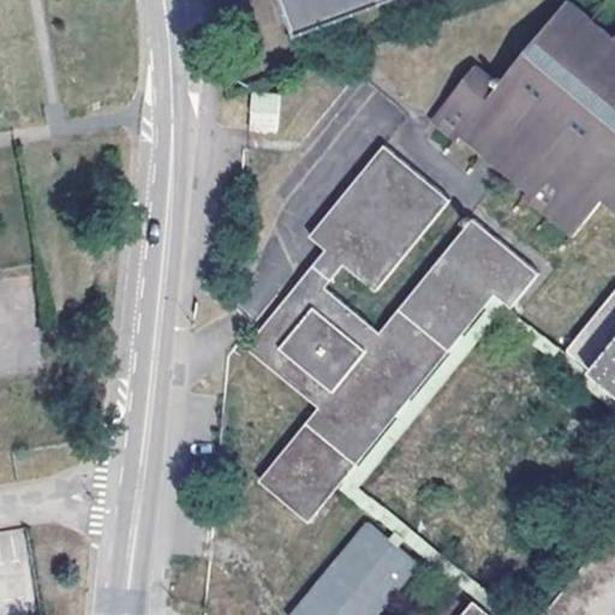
[(281,0),(292,29),(374,0),(281,0)]
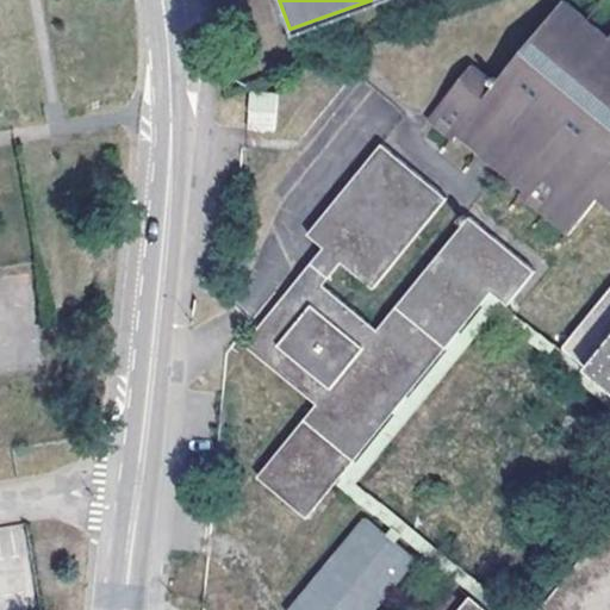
[(609,222),(609,33),(603,42),(556,4),(492,76),(484,70),(473,82),(455,67),(408,124),(433,144),(439,136),(462,155),(468,148),(491,167),(485,175),(515,200),(509,207),(556,247),(591,206),(609,222)]
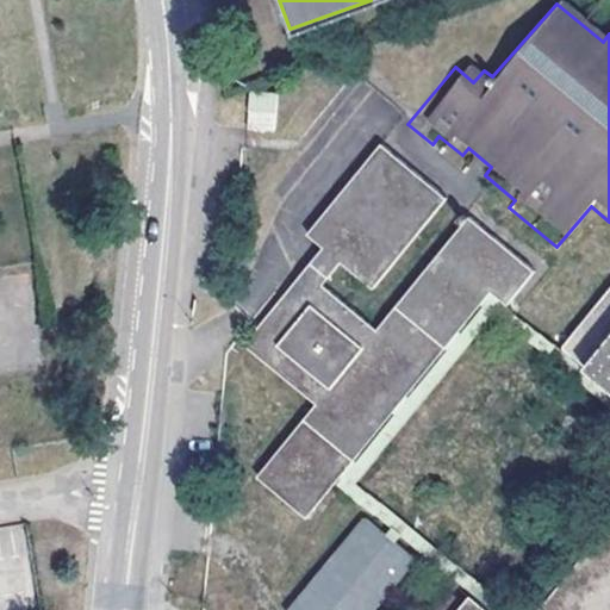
[(248,92),(246,129),(273,130),(274,93),(248,92)]
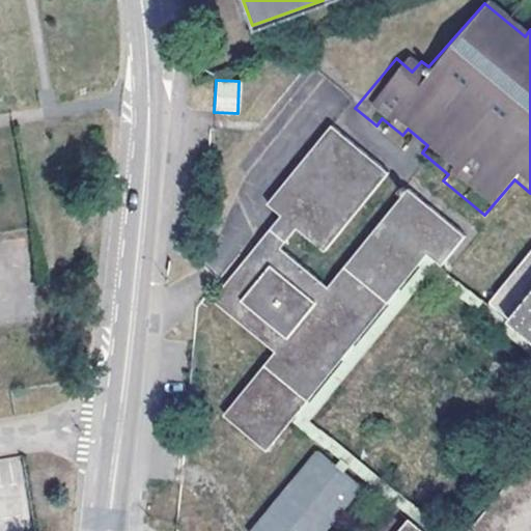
[(221,417),(268,453),(424,255),(441,268),(466,235),(406,188),(328,286),(280,249),(296,230),(325,253),(389,172),(329,126),(266,205),(279,216),(212,302),(274,350),(221,417)]
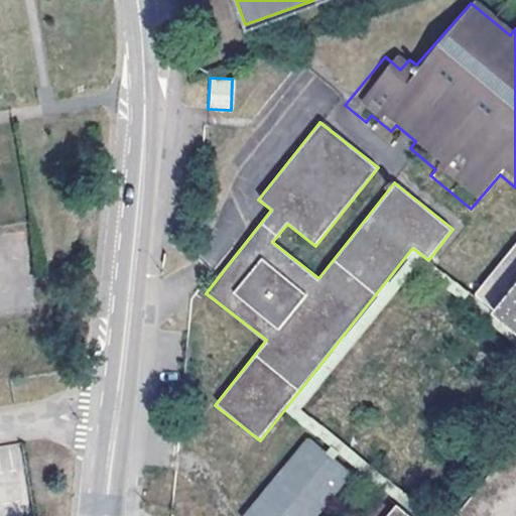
[(515,241),(472,298),(515,333),(515,241)]
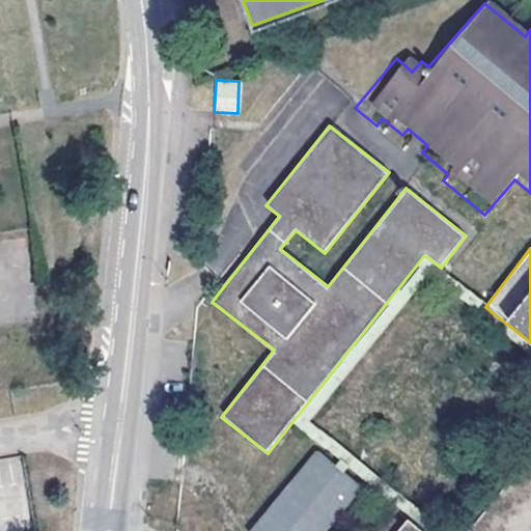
[(325,530),(363,487),(317,449),(246,530),(325,530)]
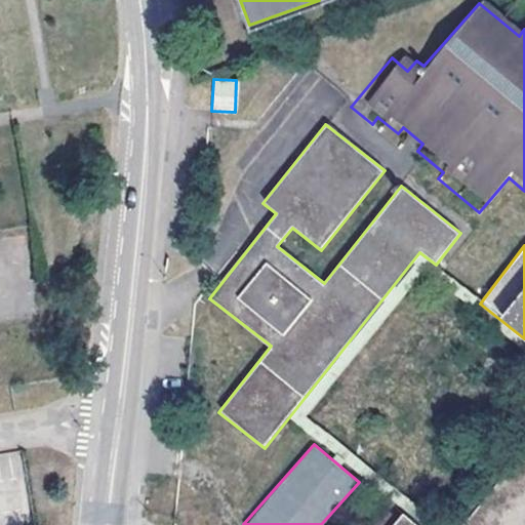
[(415,524),(402,514),(392,524),(415,524)]
